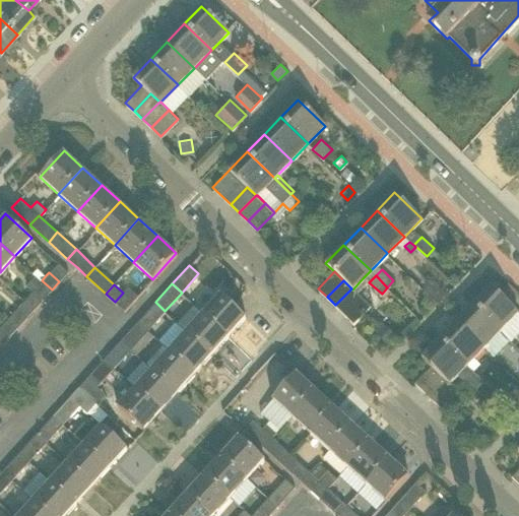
[(501,330),(518,312),(491,285),(473,304),(501,330)]
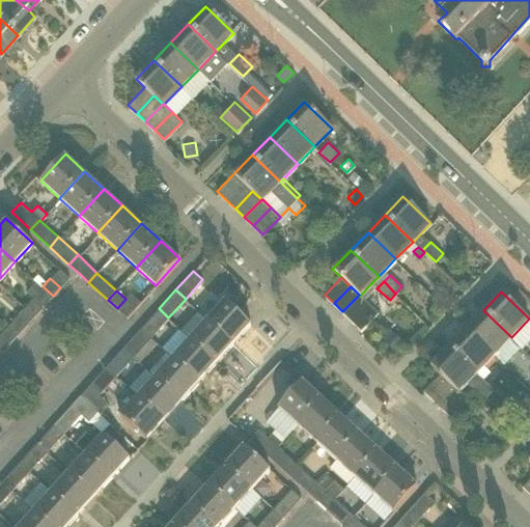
[(342,311),(352,321),(369,303),(361,295),(360,296),(359,295),(342,311)]
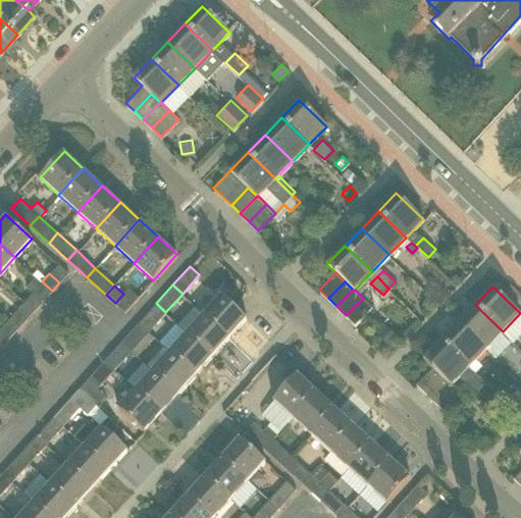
[(42,302),(32,293),(24,301),(34,310),(42,302)]
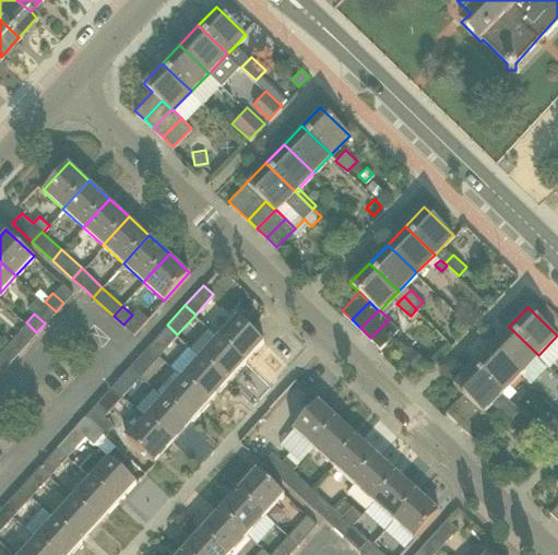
[(264,340),(236,315),(217,334),(246,361),(264,340)]
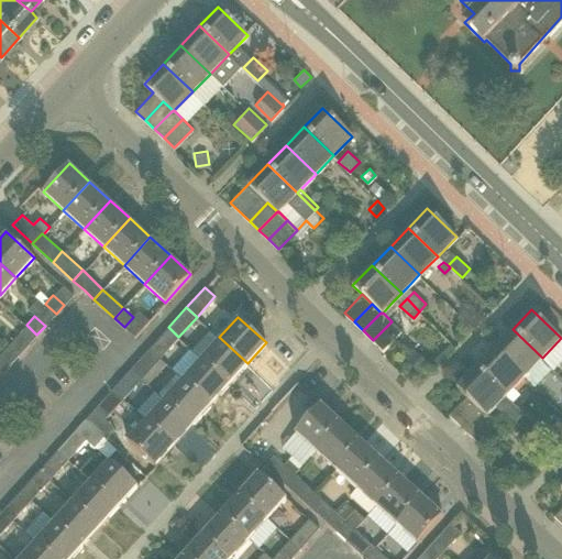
[(392,321),(373,340),(383,350),(400,330),(392,321)]
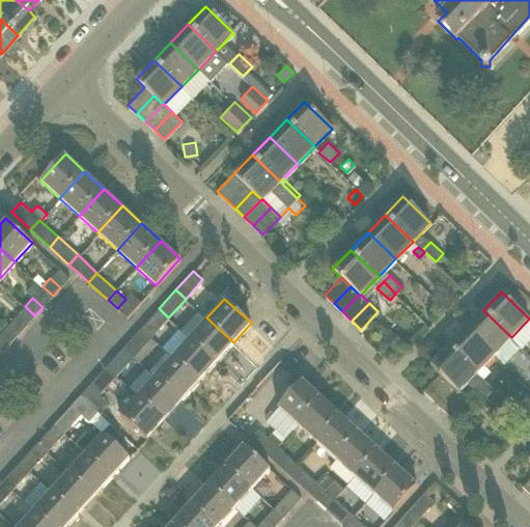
[(25,306),(7,325),(18,334),(34,315),(25,306)]
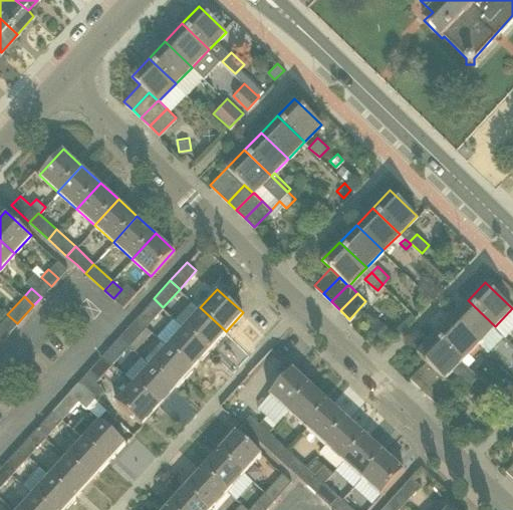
[(163,307),(154,298),(137,317),(146,326),(163,307)]
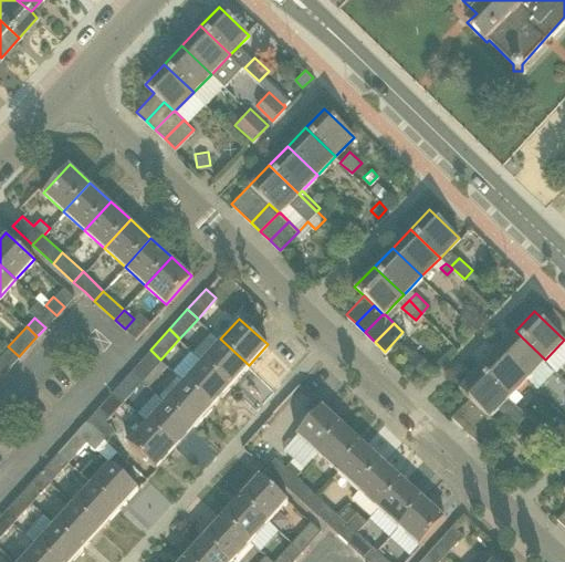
[(527,377),(545,360),(515,331),(498,349),(527,377)]
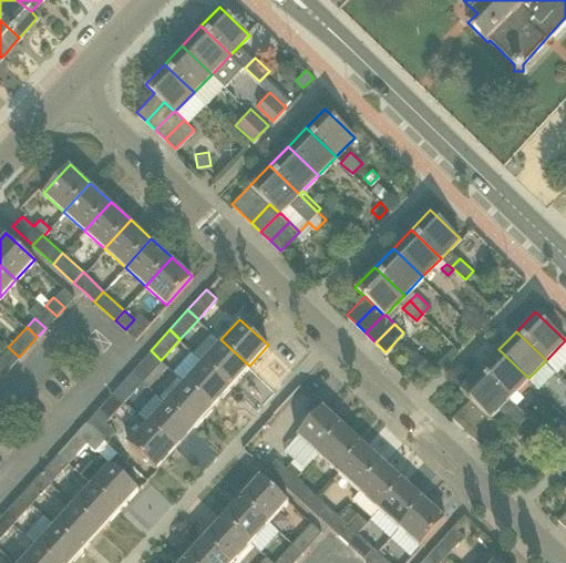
[(220,339),(202,360),(230,386),(249,366),(220,339)]
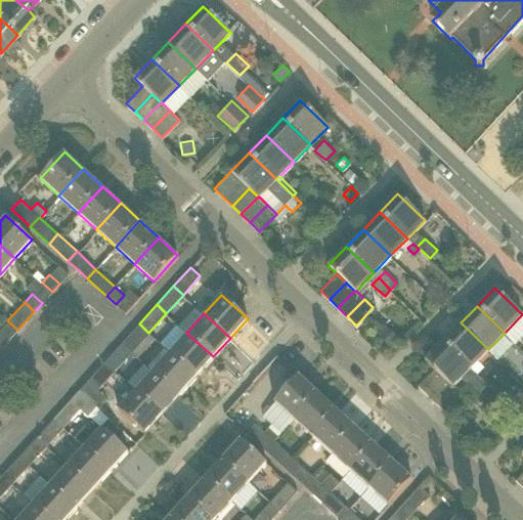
[(380,317),(372,326),(390,346),(399,338),(380,317)]
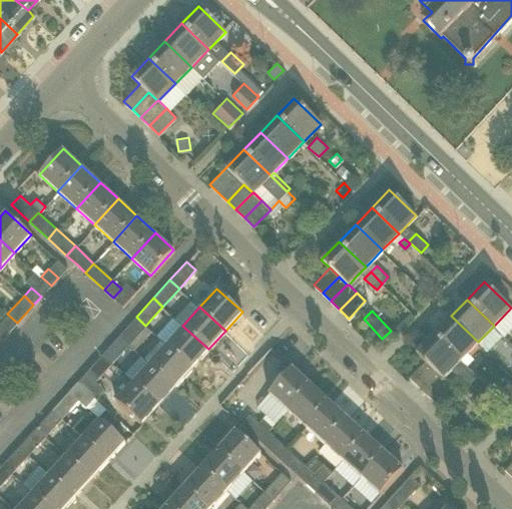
[(17,323),(7,314),(0,322),(0,341),(17,323)]
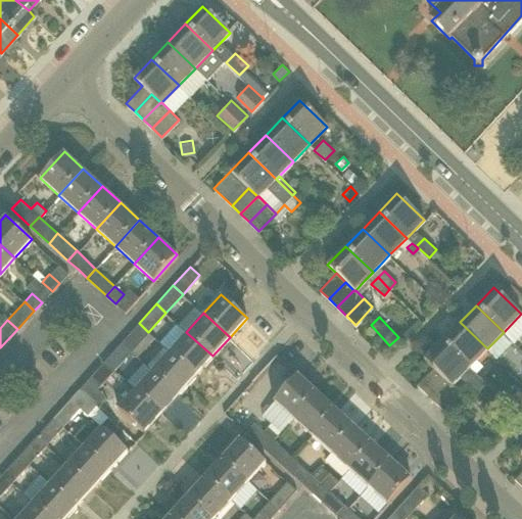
[(483,365),(477,359),(487,348),(460,322),(442,340),(476,373),(483,365)]
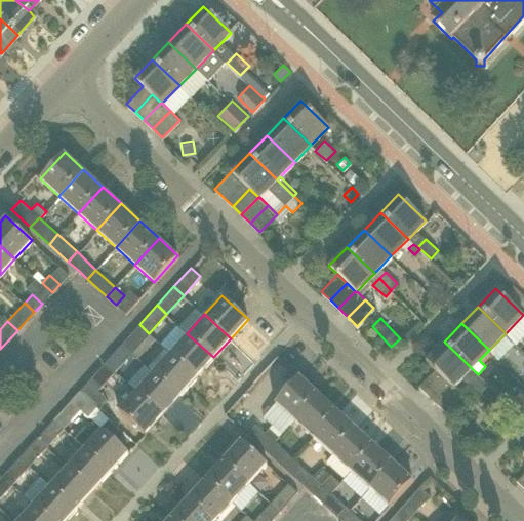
[(139,324),(122,343),(132,352),(149,333),(139,324)]
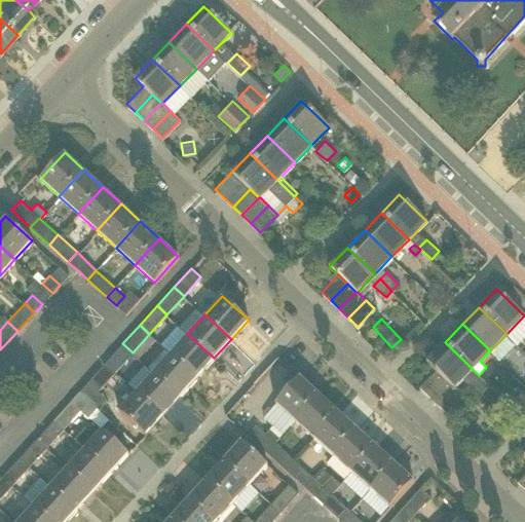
[(171,352),(197,377),(214,358),(187,334),(171,352)]
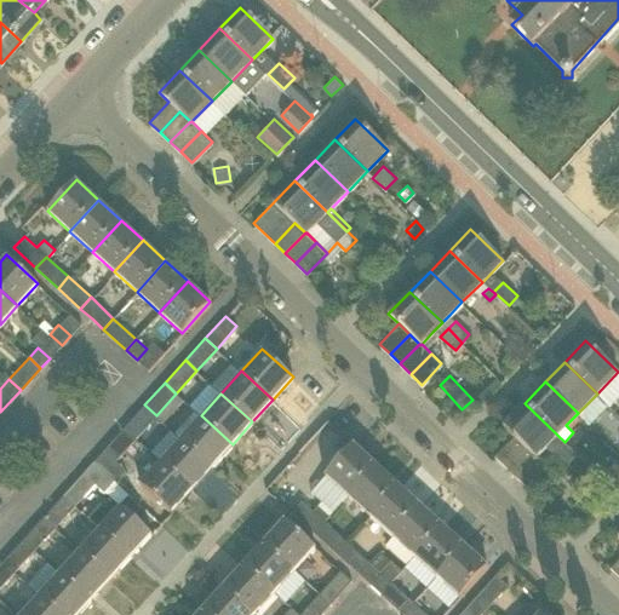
[(565,443),(565,442),(525,403),(503,425),(514,435),(494,455),(505,465),(525,444),(536,455),(537,455),(546,446),(554,453),(556,450),(568,461),(577,453),(565,443)]
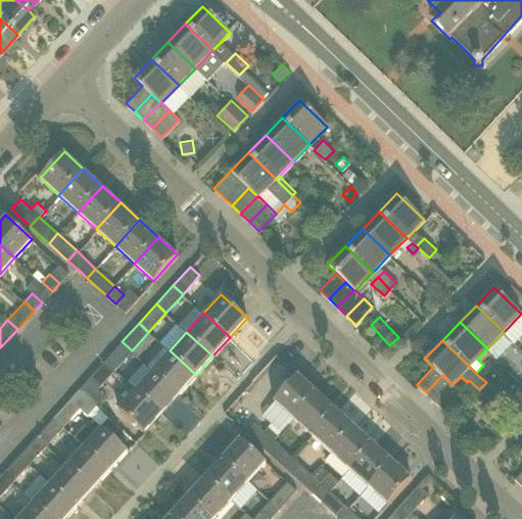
[(122,341),(104,361),(114,369),(132,350),(122,341)]
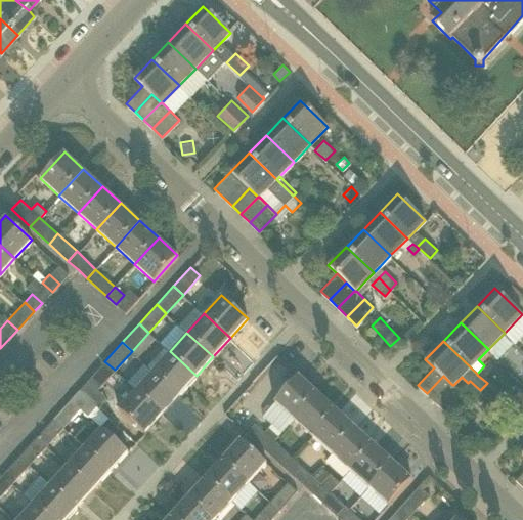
[(170,351),(169,351),(164,346),(146,364),(153,370),(179,394),(197,376),(170,351)]
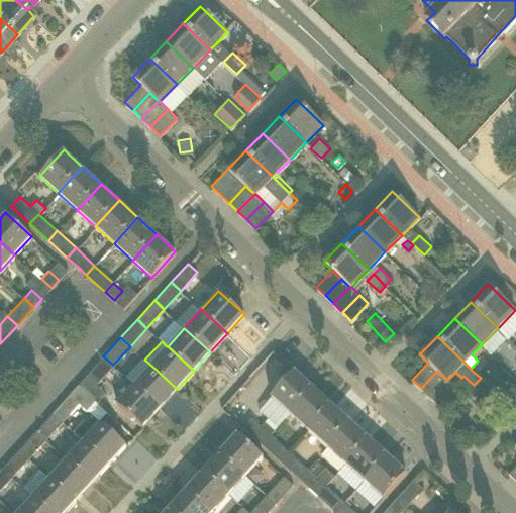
[(104,390),(96,383),(113,365),(103,356),(78,384),(95,400),(104,390)]
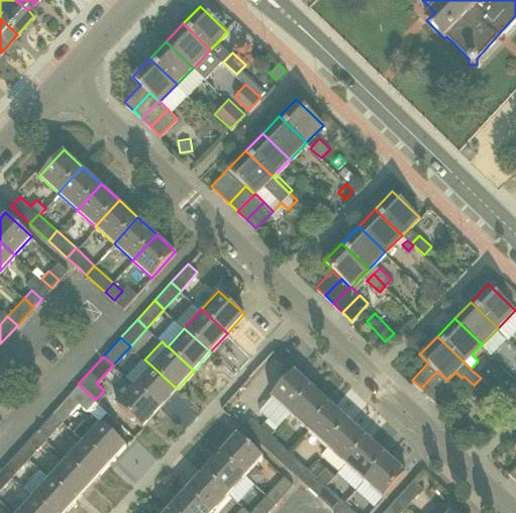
[(133,384),(160,407),(177,389),(150,365),(133,384)]
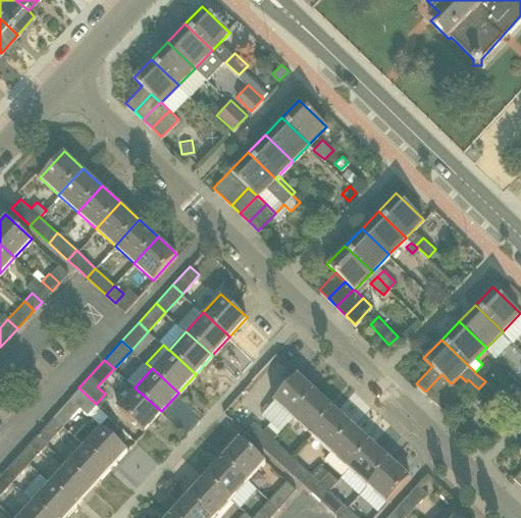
[(297,373),(273,400),(292,417),(316,391),(297,373)]
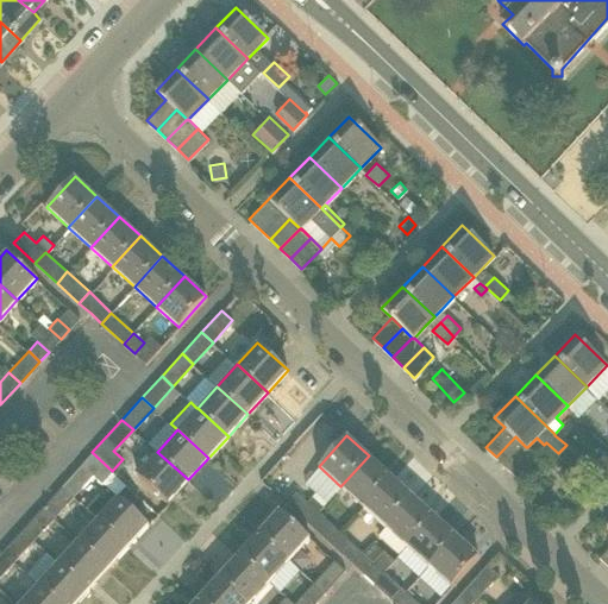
[(515,436),(496,457),(506,467),(526,447),(515,436)]
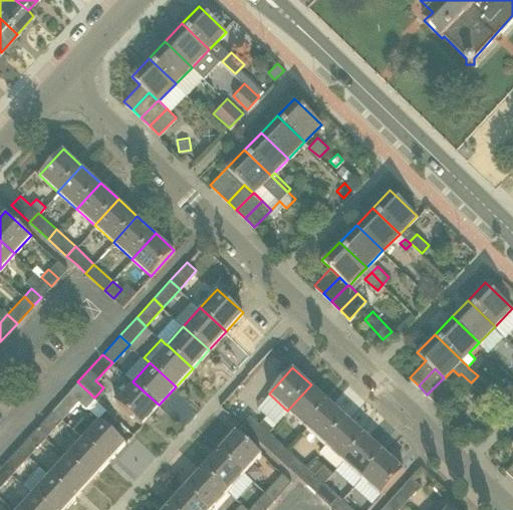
[(444,377),(427,395),(436,403),(453,386),(445,377),(444,377)]
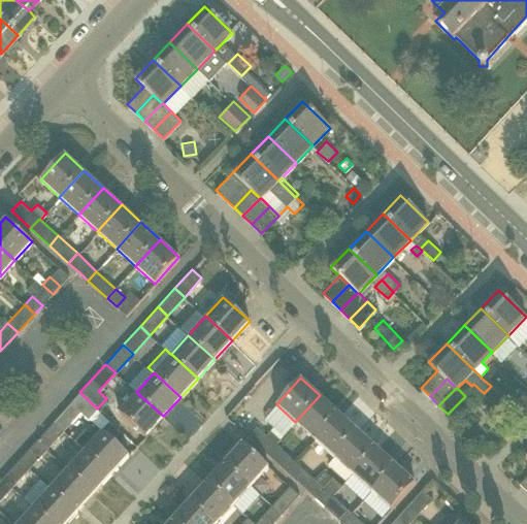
[(64,429),(80,411),(89,418),(97,408),(79,392),(54,421),(64,429)]
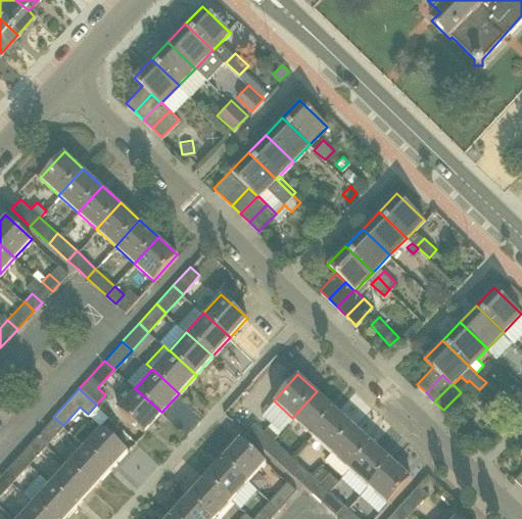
[(117,407),(144,431),(161,412),(135,388),(117,407)]
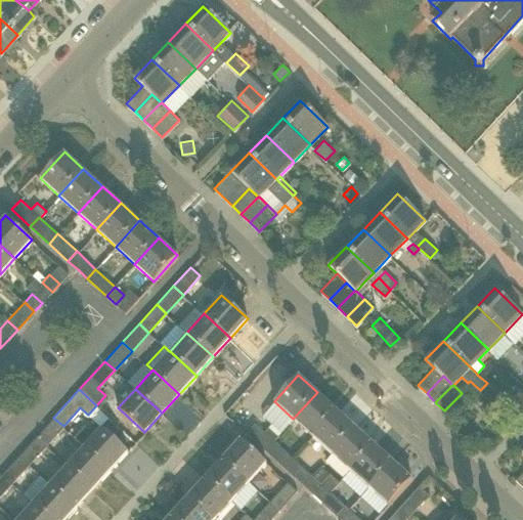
[(311,435),(336,408),(317,392),(293,419),(311,435)]
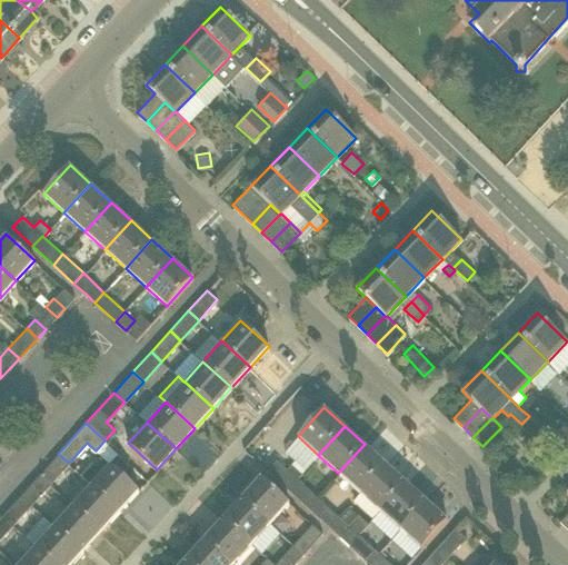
[(359,492),(386,463),(365,444),(338,473),(359,492)]
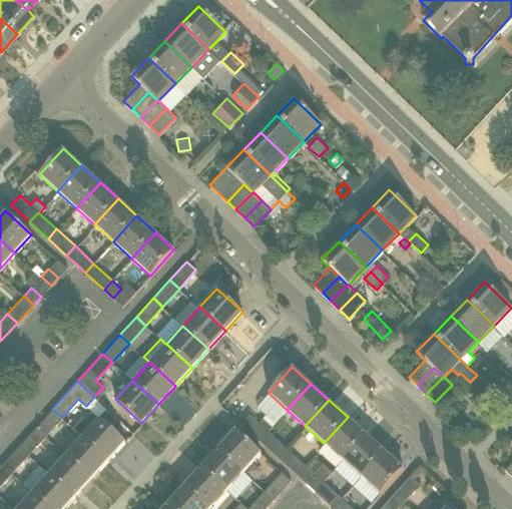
[(256,407),(249,414),(240,423),(259,440),(268,430),(268,431),(273,425),(263,417),(265,415),(256,407)]
